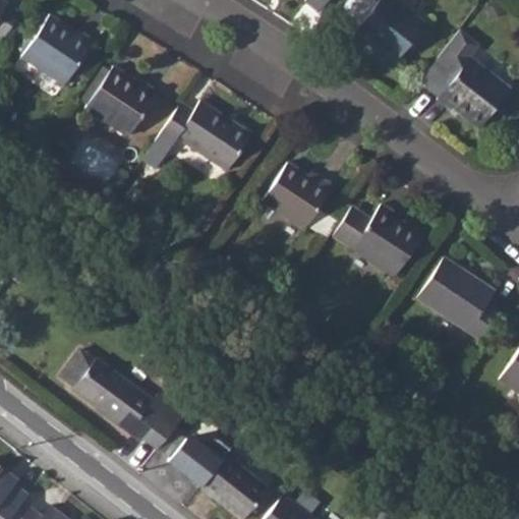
[(0,0),(0,37),(4,41),(21,14),(0,0)]
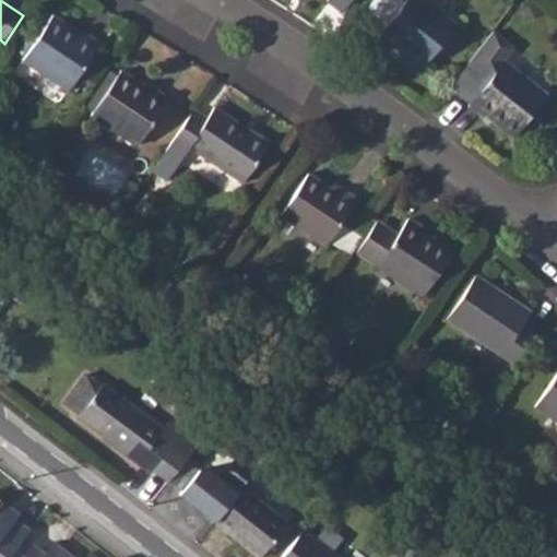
[(329,0),(329,2),(343,14),(353,0),(329,0)]
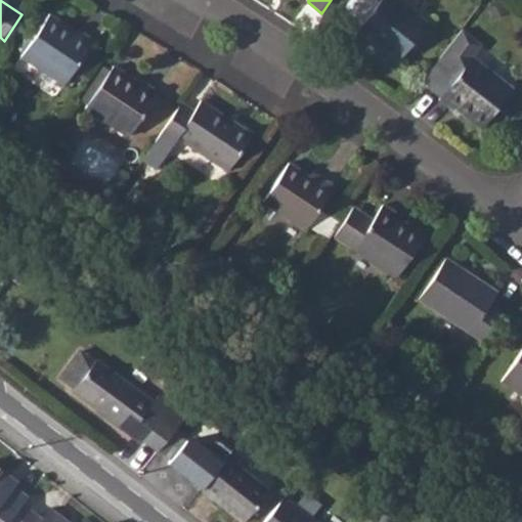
[(395,0),(383,0),(355,35),(370,47),(372,44),(398,66),(429,26),(395,0)]
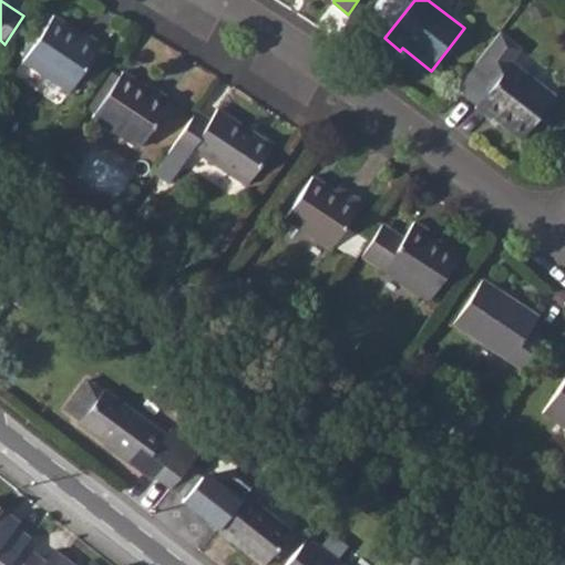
[(72,94),(82,81),(99,55),(104,45),(89,36),(88,39),(55,18),(26,63),(72,94)]
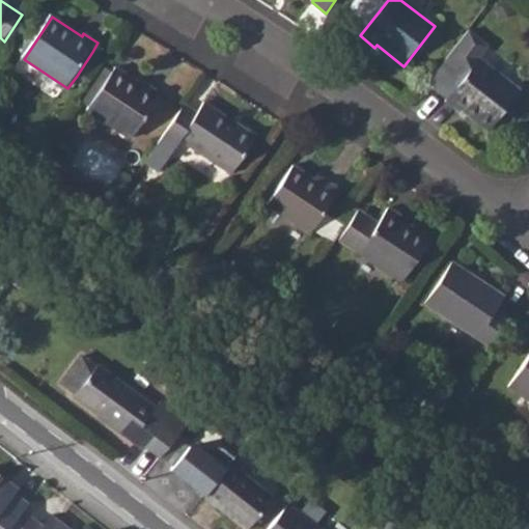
[(479,60),(446,103),(460,114),(462,111),(490,133),(520,92),(479,60)]
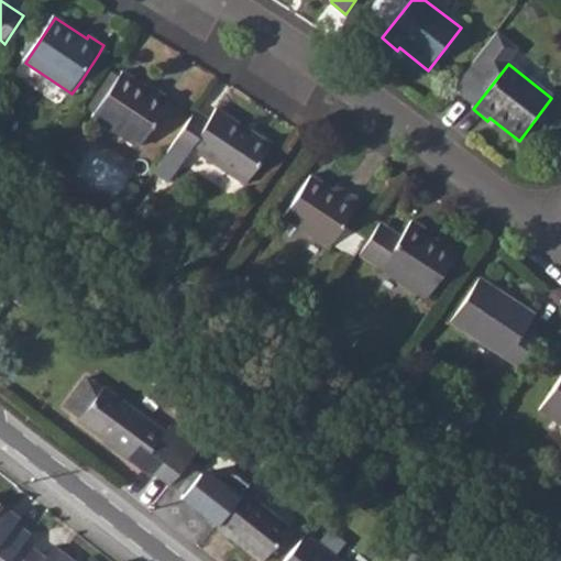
[(124,73),(94,118),(140,149),(173,101),(157,91),(155,94),(124,73)]
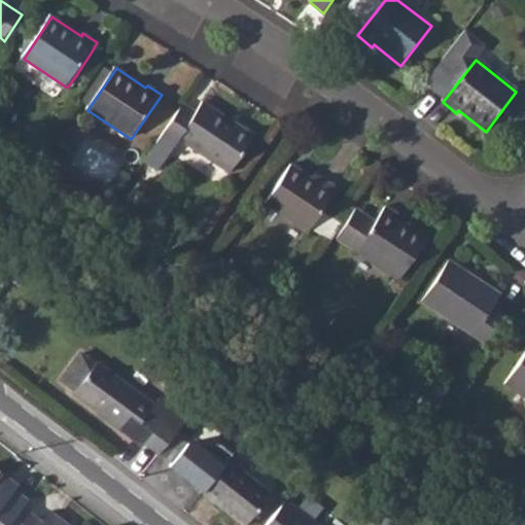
[(182,106),(145,164),(160,173),(181,140),(231,174),(254,138),(204,104),(196,114),(182,106)]
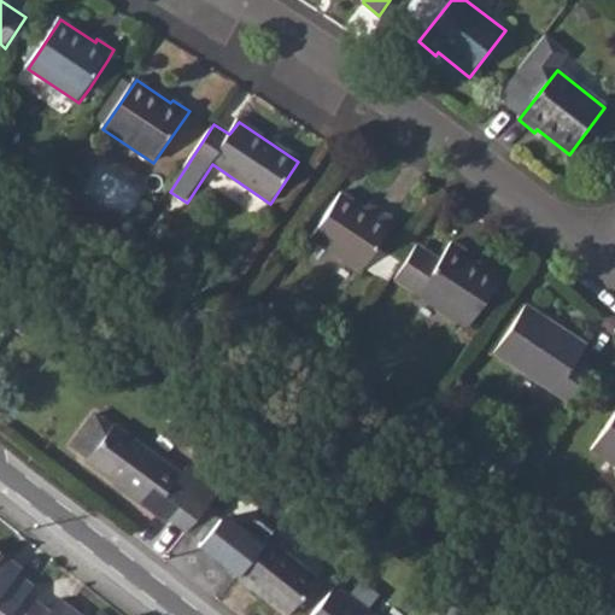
[(341,194),(311,239),(362,273),(396,223),(376,209),(372,215),(341,194)]
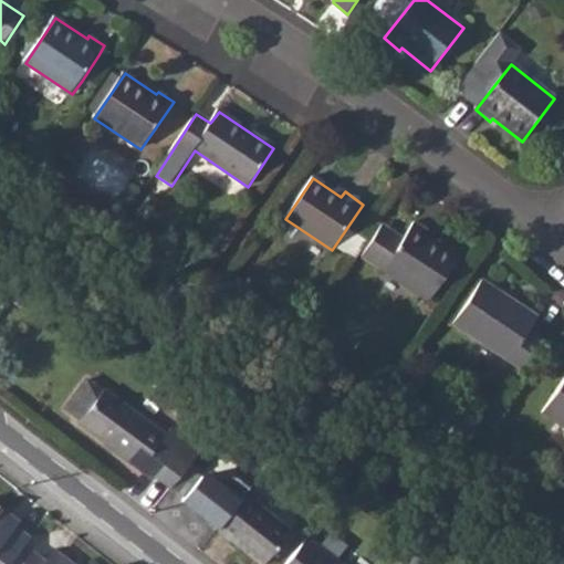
[(415,223),(384,270),(430,302),(459,257),(428,236),(430,232),(415,223)]
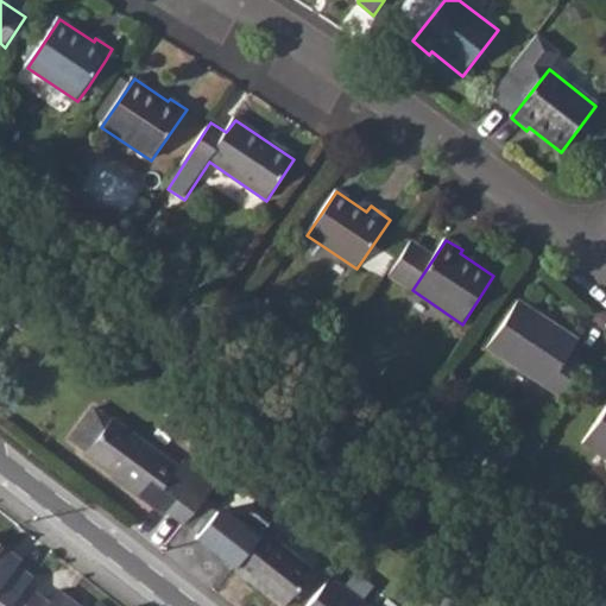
[(488,347),(561,398),(582,365),(569,357),(578,342),(575,341),(519,302),(488,347)]
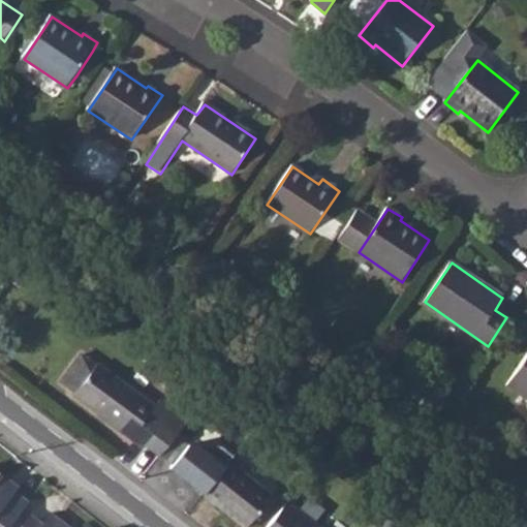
[(526,354),(506,385),(526,399),(526,354)]
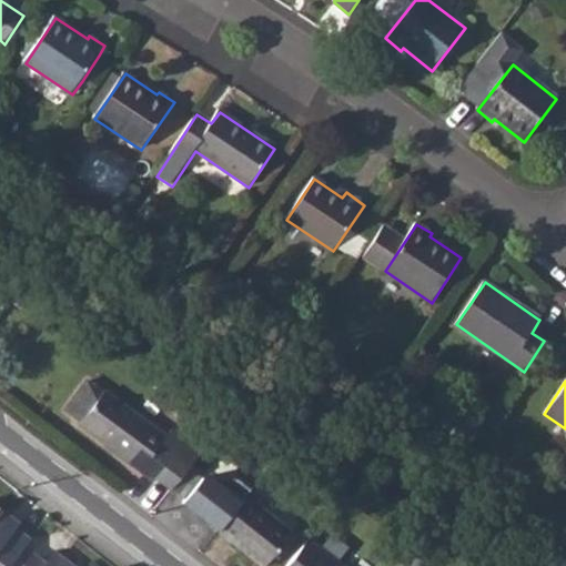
[(91,384),(69,412),(83,424),(82,427),(127,462),(143,474),(142,475),(157,487),(182,455),(167,443),(170,438),(108,392),(107,394),(91,384)]
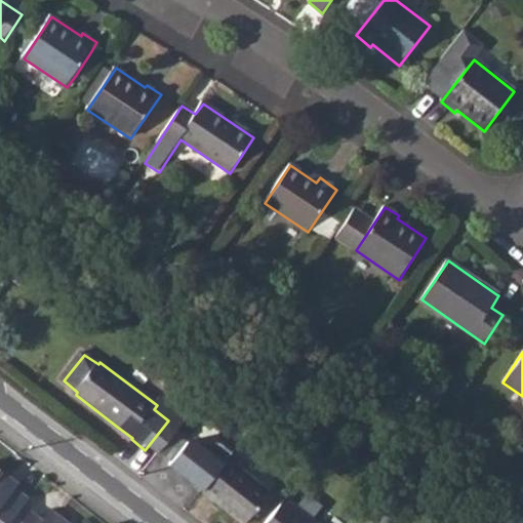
[(165,457),(203,491),(229,458),(192,429),(165,457)]
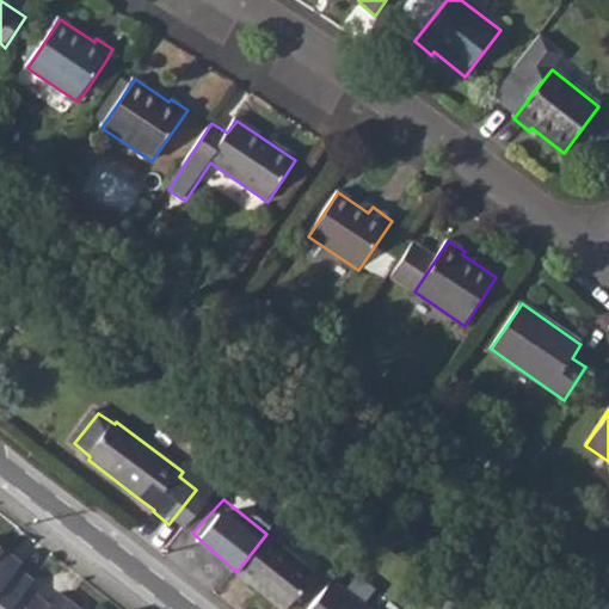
[(266,534),(237,572),(282,608),(288,608),(317,573),(266,534)]
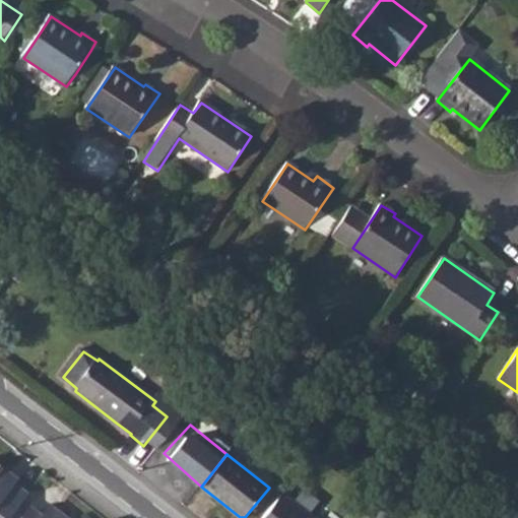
[(8,471),(0,465),(0,517),(67,517),(52,505),(44,516),(23,501),(28,494),(15,483),(5,476),(8,471)]
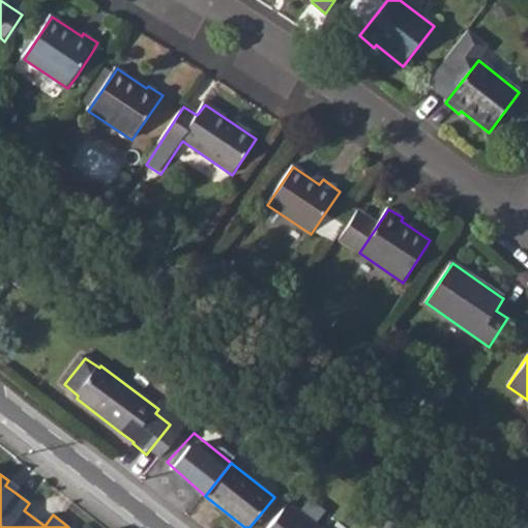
[(319,527),(289,504),(269,527),(319,527)]
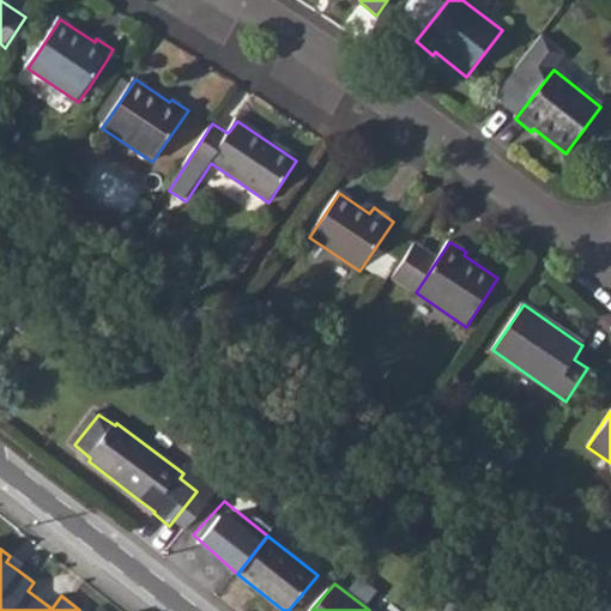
[(453,610),(457,605),(442,599),(437,610),(453,610)]
